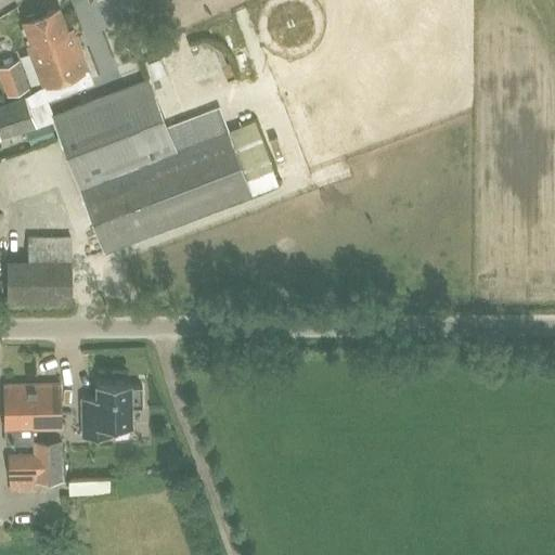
[(65,77),(72,94),(93,86),(73,28),(68,30),(60,7),(43,13),(54,43),(53,43),(65,77)]
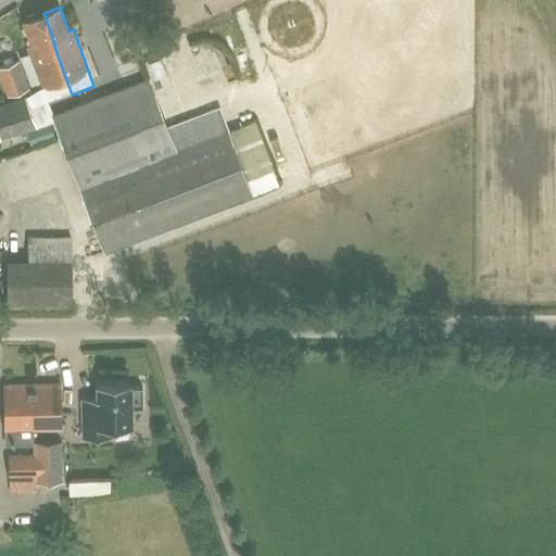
[(54,43),(43,13),(38,15),(34,12),(27,14),(26,19),(23,21),(32,43),(27,46),(42,86),(65,77),(53,43),(54,43)]
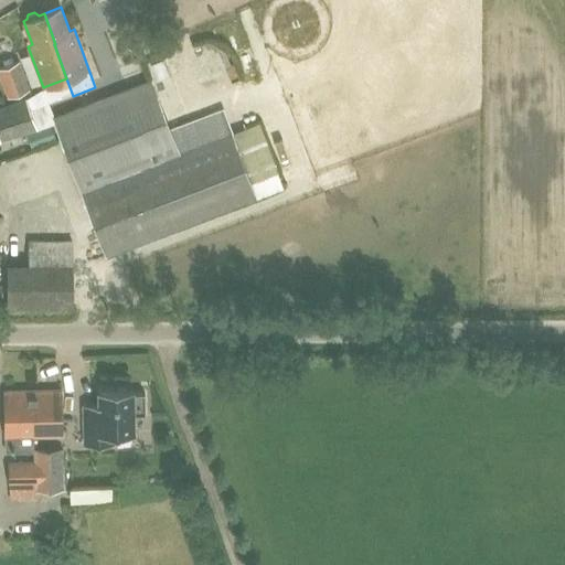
[(0,78),(7,97),(29,87),(20,60),(0,66),(0,78)]
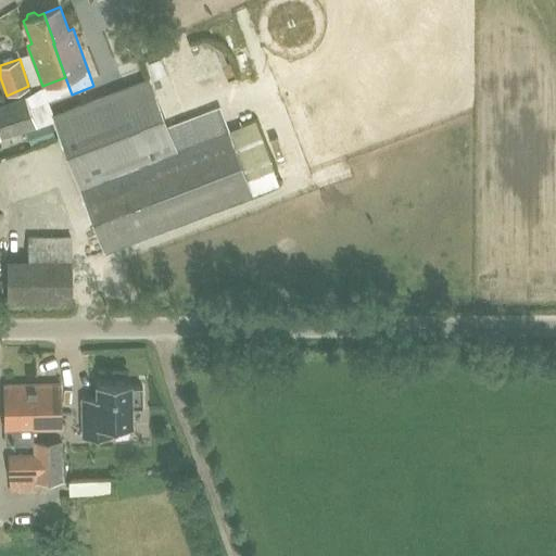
[(105,247),(251,190),(218,106),(167,126),(148,75),(52,113),(80,185),(81,185),(105,247)]
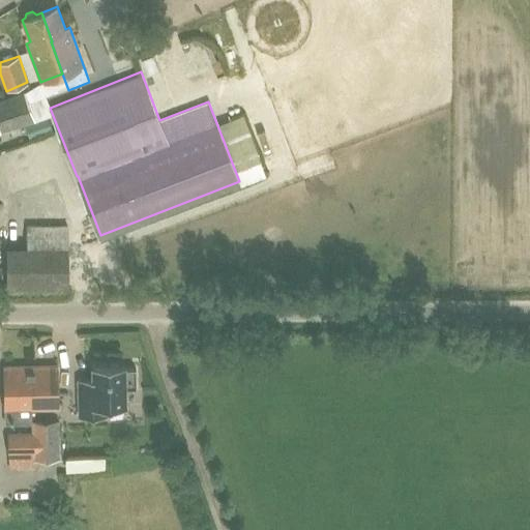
[(0,130),(35,119),(29,102),(45,96),(39,83),(25,92),(25,90),(0,98),(0,130)]
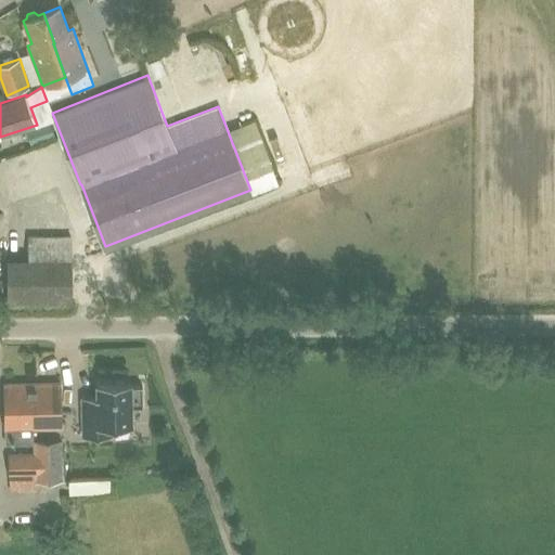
[(27,266),(8,267),(9,298),(73,296),(72,266),(71,266),(71,235),(27,235),(27,266)]
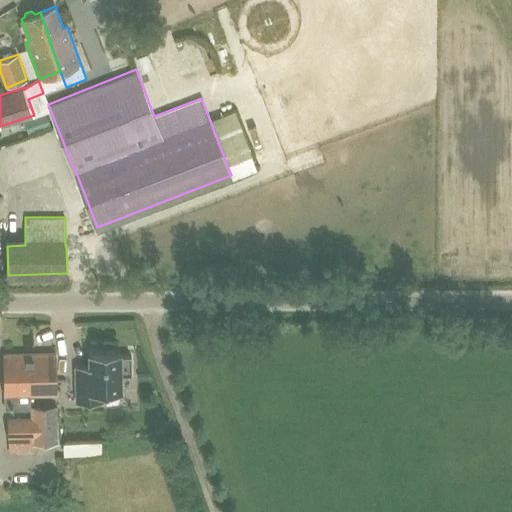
[(120,351),(90,352),(90,365),(76,365),(77,402),(101,402),(100,392),(121,392),(121,375),(132,375),(131,355),(120,355),(120,351)]
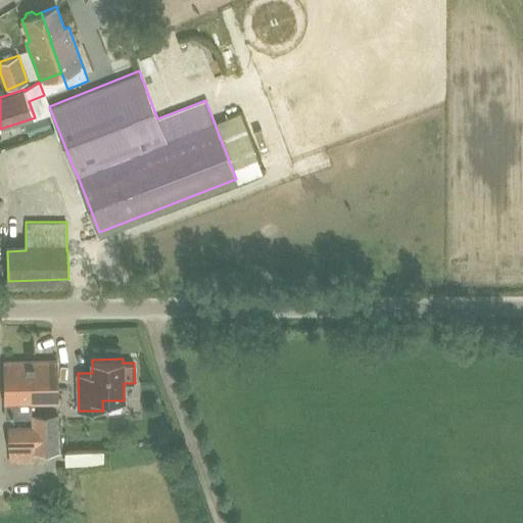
[(57,401),(56,361),(4,361),(5,403),(13,402),(13,416),(31,416),(31,402),(57,401)]
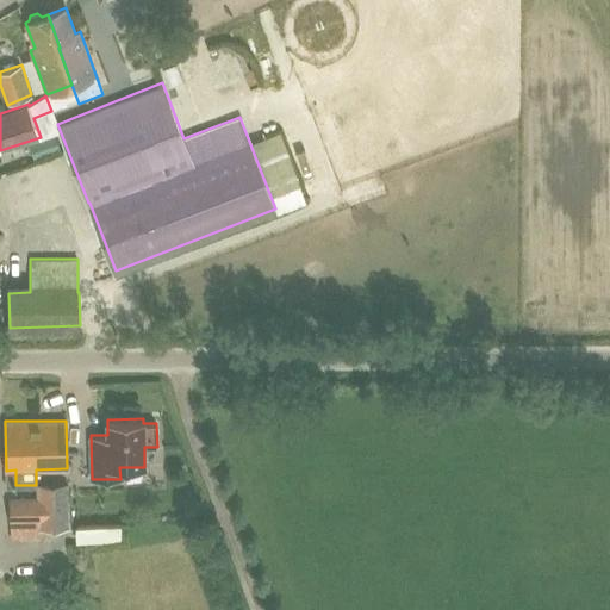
[(41,528),(69,528),(68,483),(39,484),(39,499),(11,500),(11,520),(39,520),(41,528)]
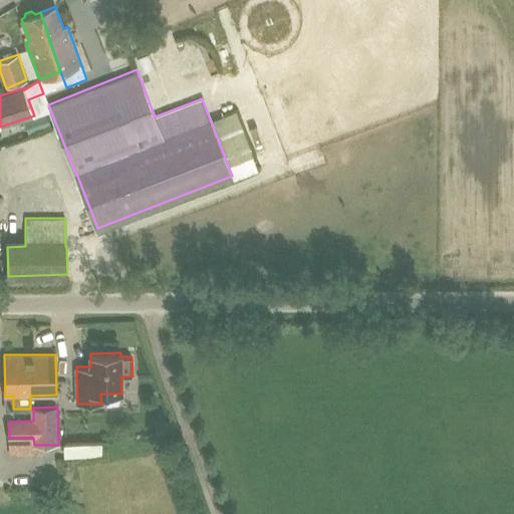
[(65,444),(66,457),(101,456),(100,443),(65,444)]
